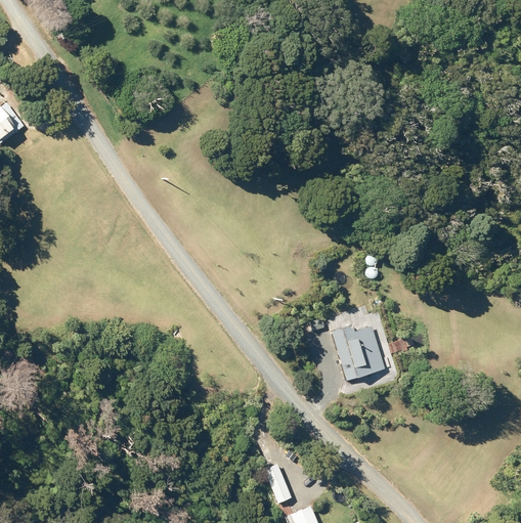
[(0,143),(25,126),(8,102),(0,107),(0,106),(0,143)]
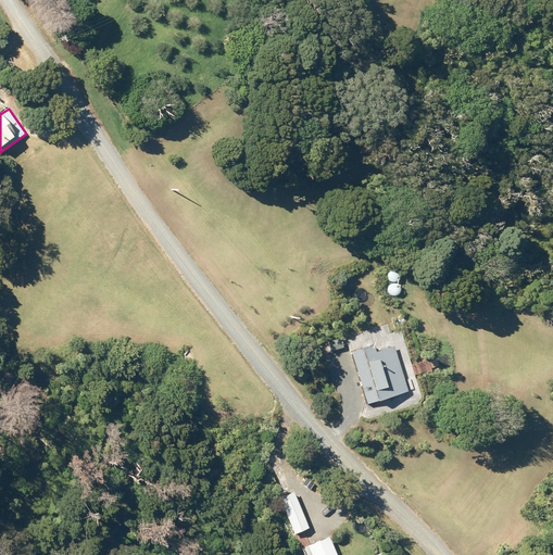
[(342,339),(328,343),(330,350),(344,345),(342,339)]
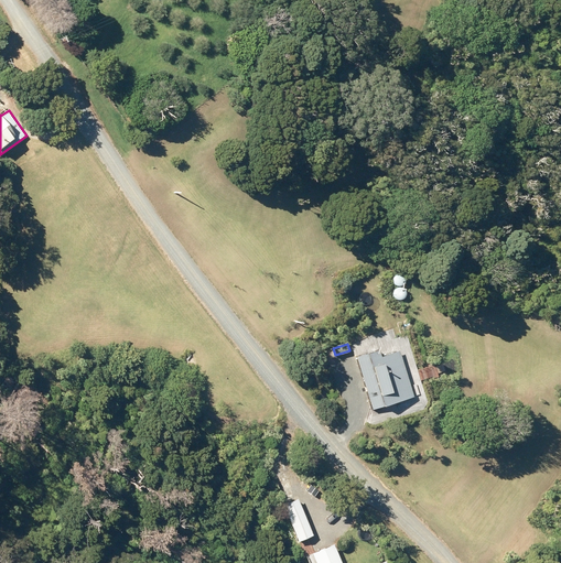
[(359,357),(376,409),(414,397),(400,352),(383,357),(380,350),(359,357)]
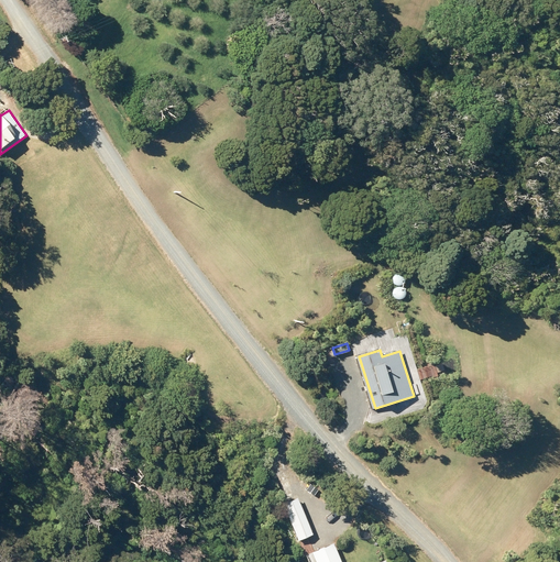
[(313,533),(298,498),(283,504),(298,540),(313,533)]
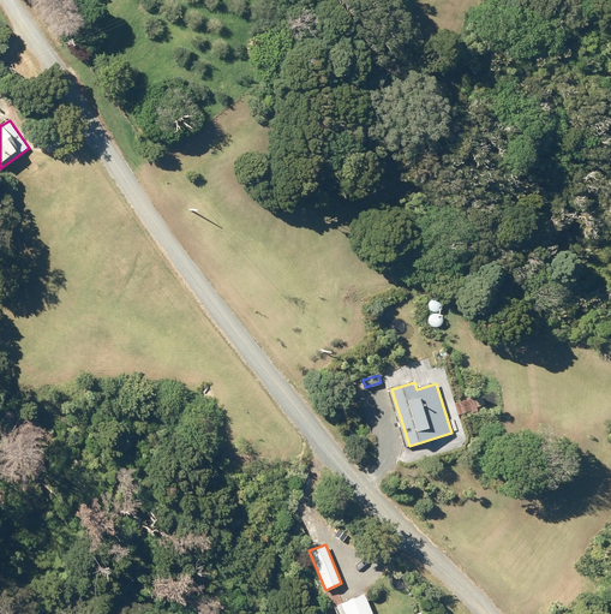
[(373,613),(367,600),(365,594),(342,603),(346,613),(373,613)]
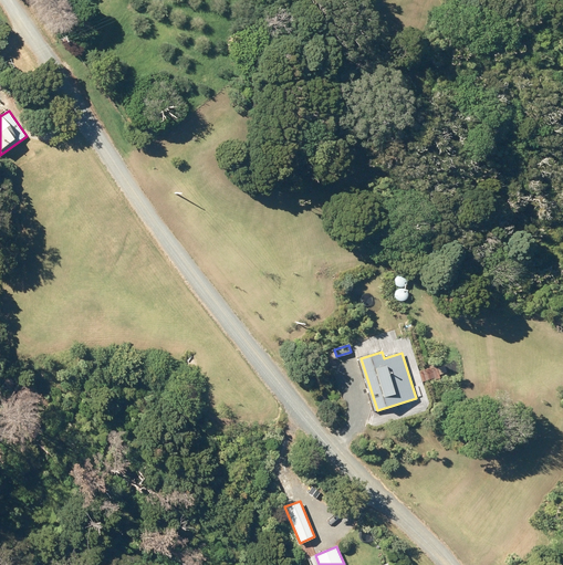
All buildings are outlined.
